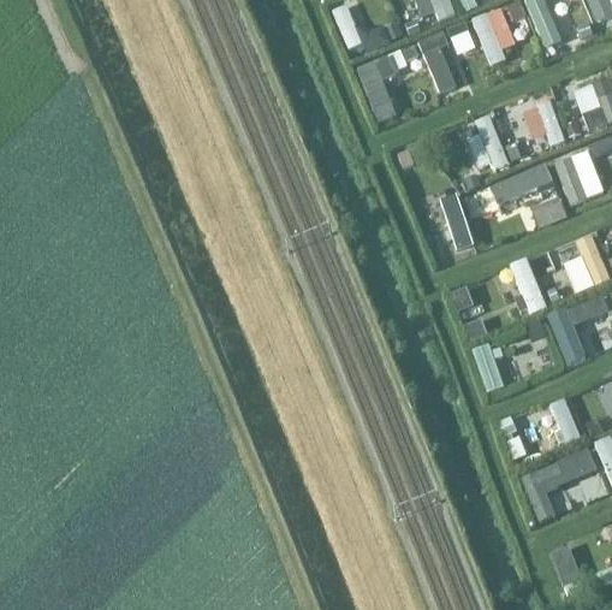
[(414,0),(417,7),(429,3),(439,23),(455,16),(447,0),(414,0)]
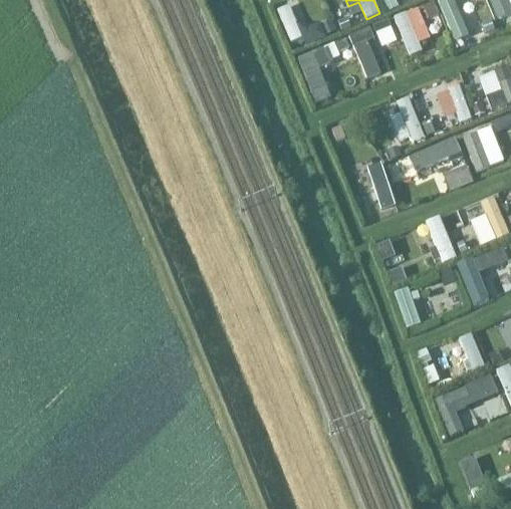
[(385,0),(390,10),(401,4),(399,0),(385,0)]
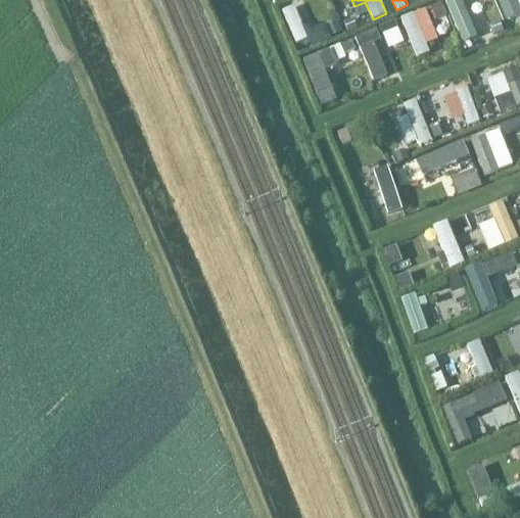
[(447,10),(443,0),(440,0),(435,2),(439,13),(447,10)]
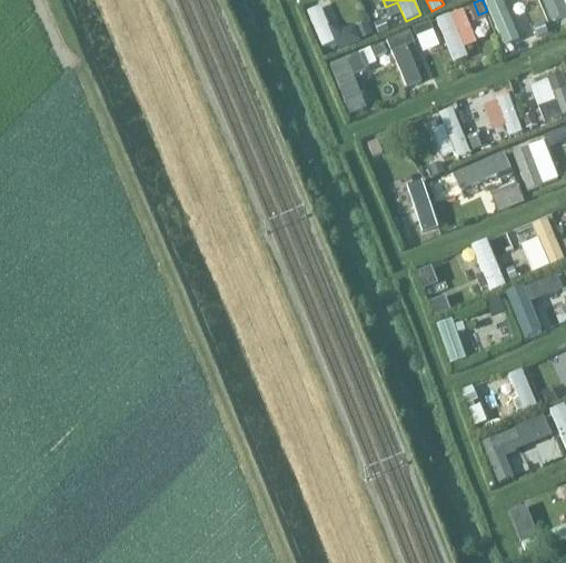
[(530,36),(545,30),(532,0),(515,0),(530,36)]
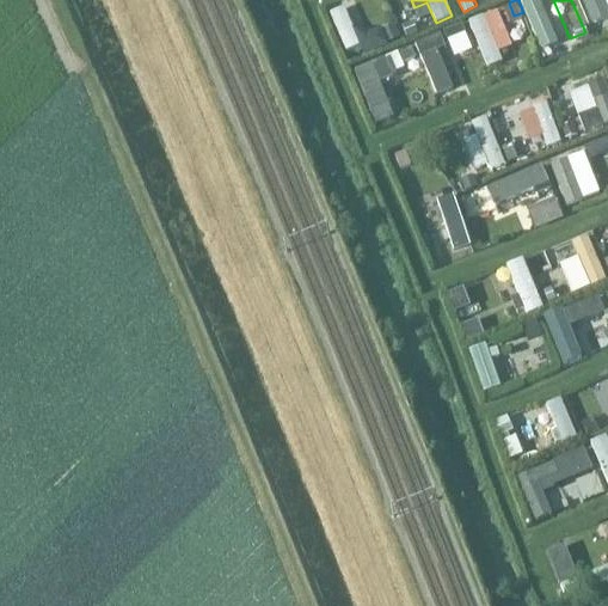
[(581,0),(589,24),(607,17),(607,14),(601,0),(581,0)]
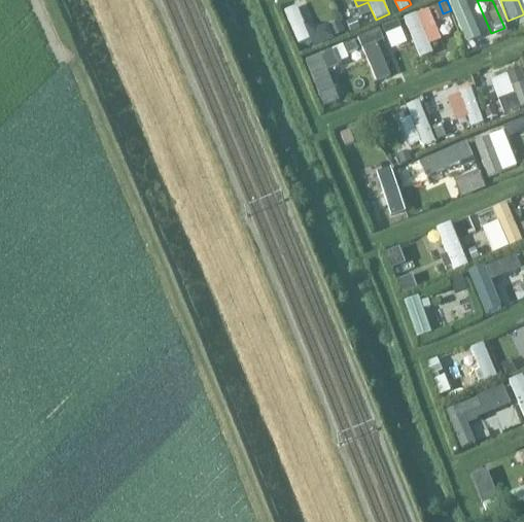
[(415,10),(403,16),(420,58),(433,53),(415,10)]
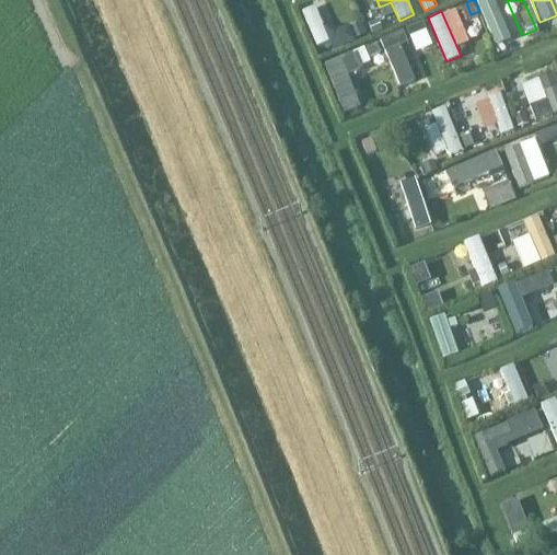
[(386,25),(379,13),(371,19),(378,30),(386,25)]
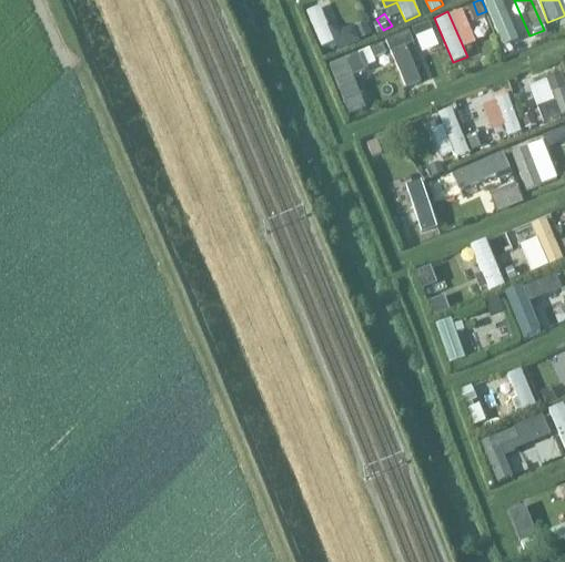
[(431,19),(416,26),(419,32),(434,26),(431,19)]
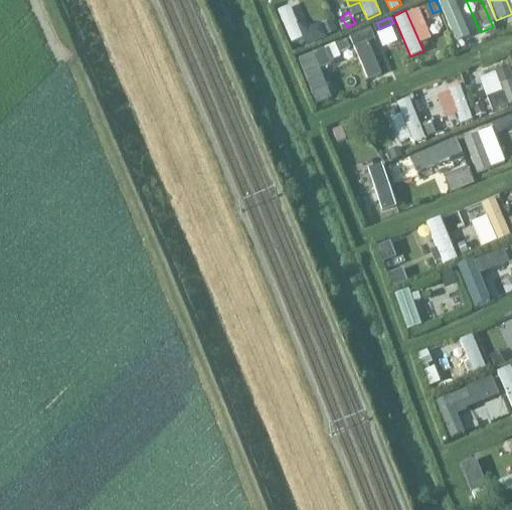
[(330,31),(339,27),(335,18),(326,22),(330,31)]
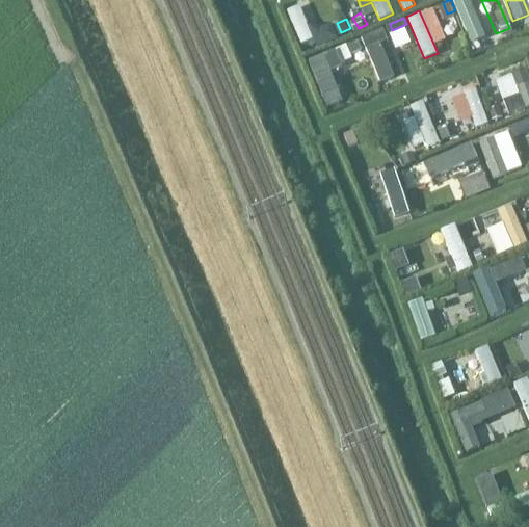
[(320,41),(318,34),(309,38),(311,45),(320,41)]
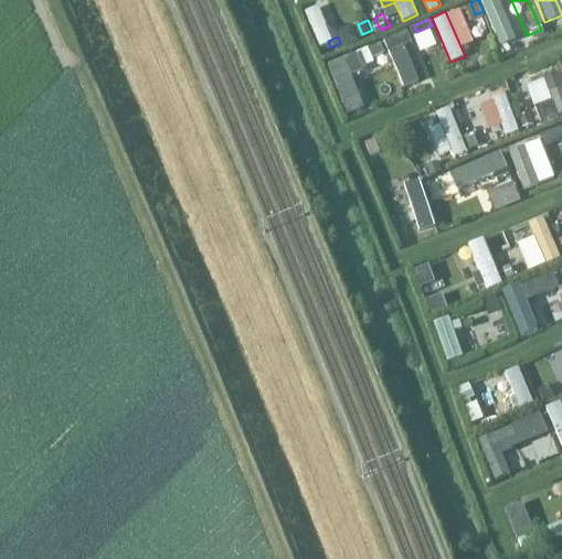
[(371,45),(374,53),(385,47),(382,40),(371,45)]
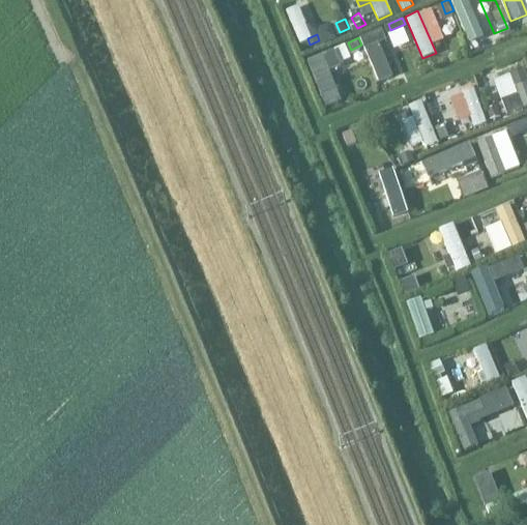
[(371,55),(375,71),(385,69),(381,53),(371,55)]
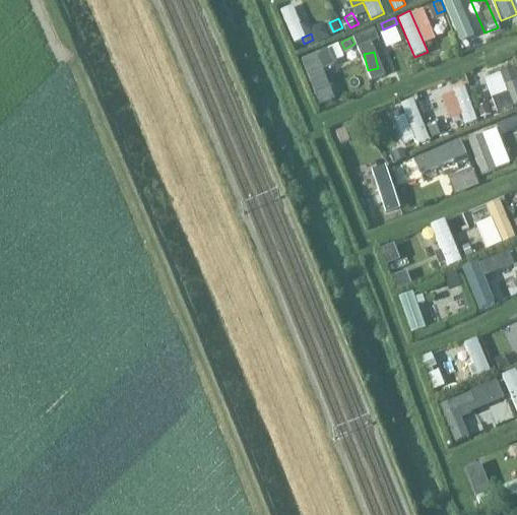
[(489,95),(506,90),(501,71),(483,75),(489,95)]
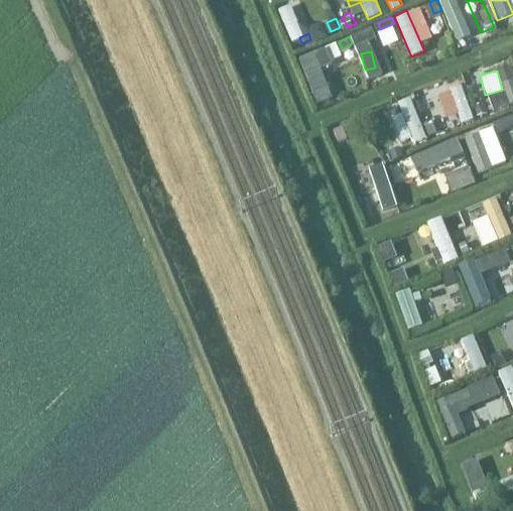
[(460,83),(447,88),(463,124),(475,118),(460,83)]
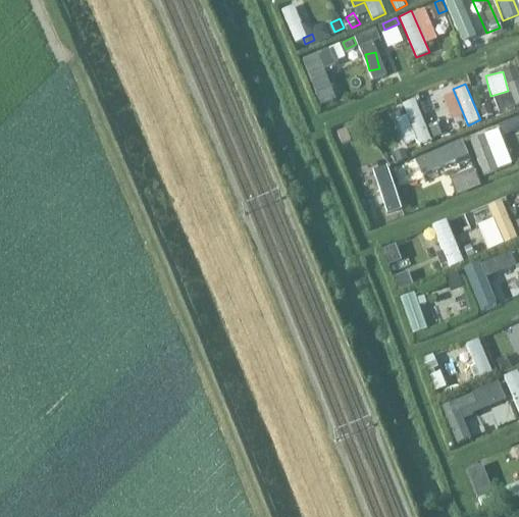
[(418,97),(424,114),(440,108),(434,91),(418,97)]
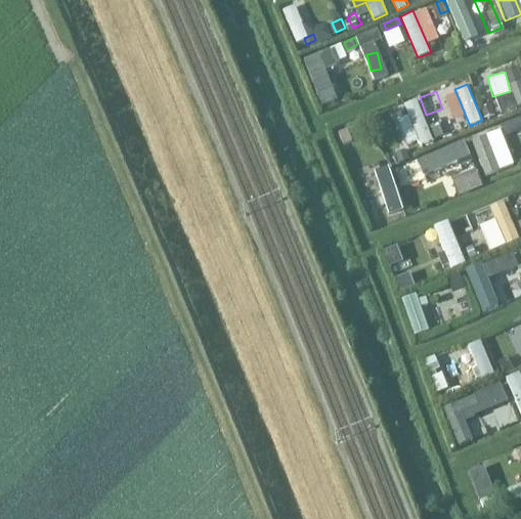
[(511,92),(494,97),(498,110),(514,104),(511,92)]
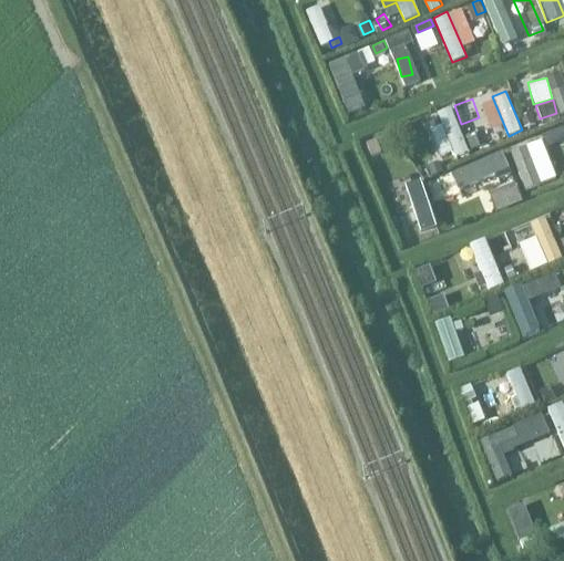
[(454,155),(469,148),(450,105),(426,116),(439,145),(449,141),(454,155)]
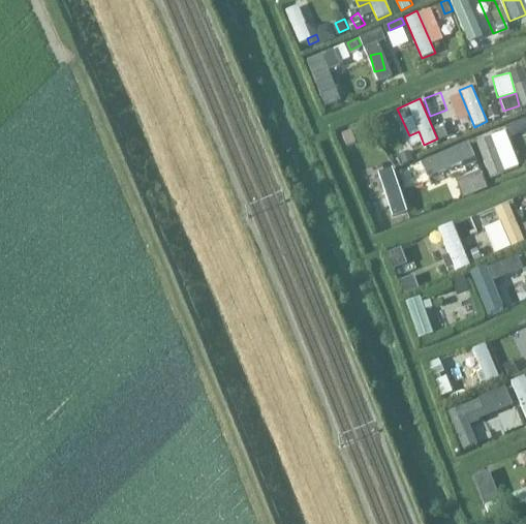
[(493,117),(502,115),(499,104),(490,108),(493,117)]
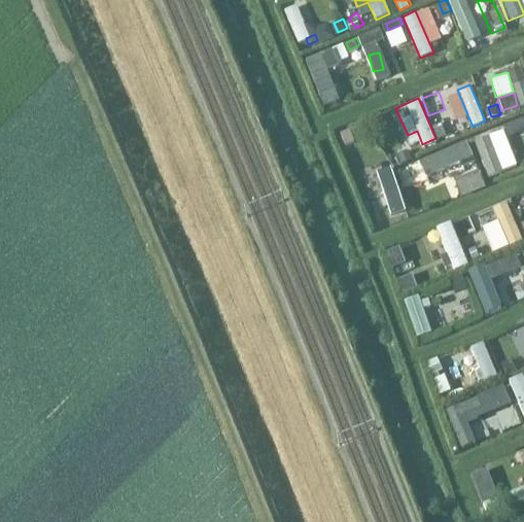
[(435,124),(441,135),(448,132),(444,120),(435,124)]
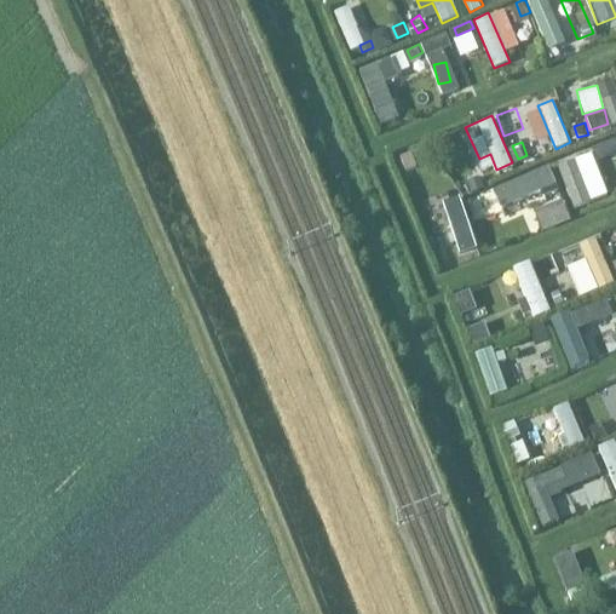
[(579,172),(592,165),(582,147),(569,154),(579,172)]
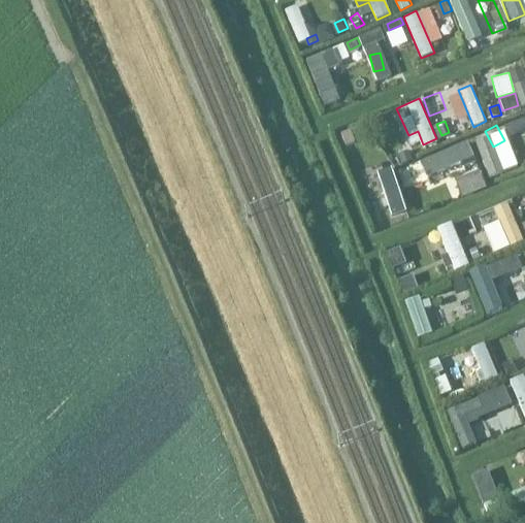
[(339,130),(345,141),(352,138),(348,127),(339,130)]
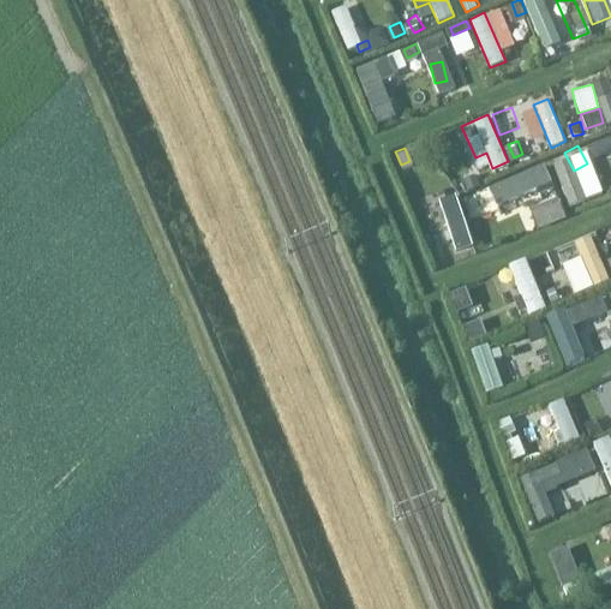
[(486,173),(472,169),(469,178),(484,183),(486,173)]
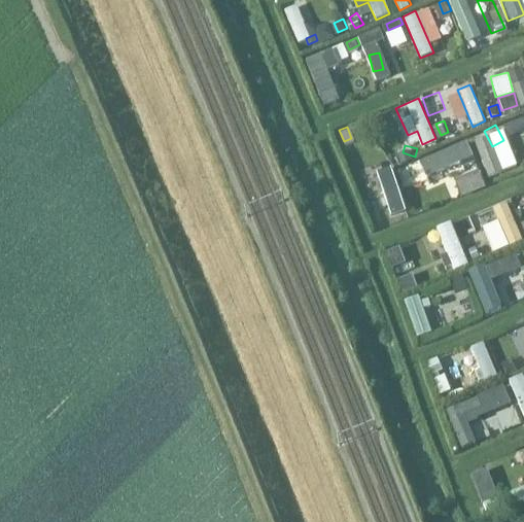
[(394,171),(376,175),(384,211),(403,207),(394,171)]
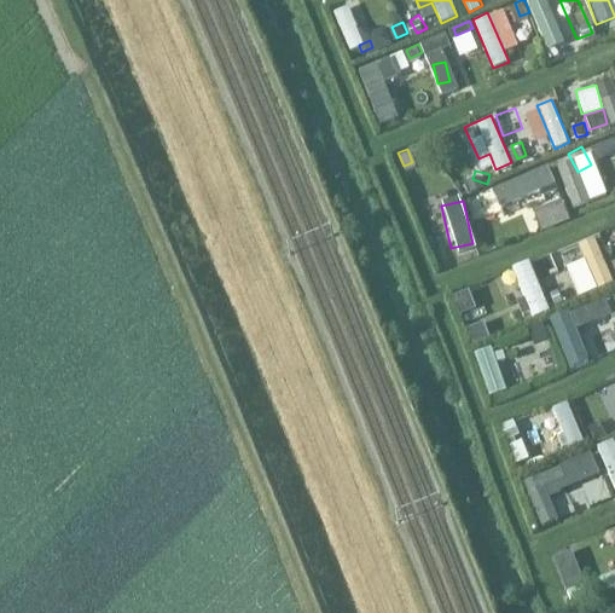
[(573,214),(568,202),(555,208),(560,220),(573,214)]
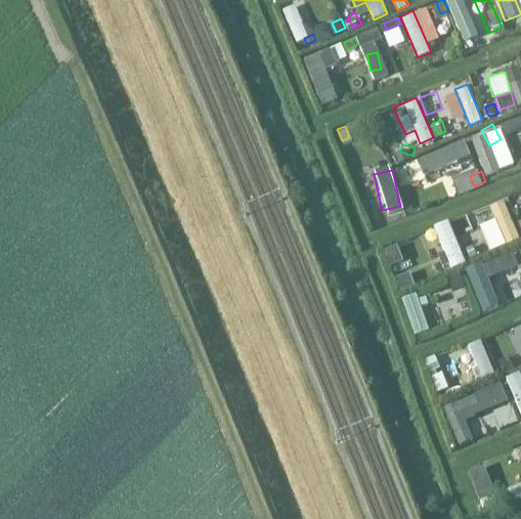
[(475,243),(469,246),(473,255),(479,252),(475,243)]
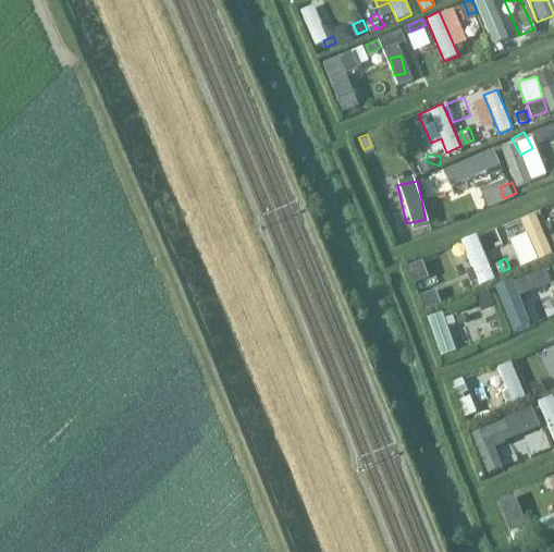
[(444,299),(441,290),(434,287),(425,291),(430,305),(444,299)]
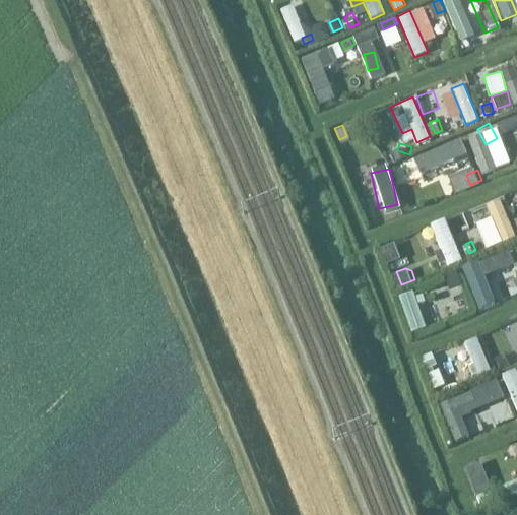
[(461,282),(456,272),(448,276),(453,286),(461,282)]
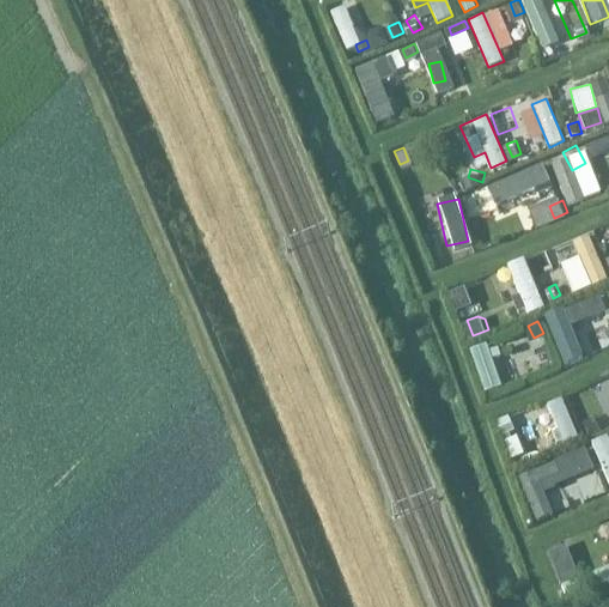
[(504,433),(517,429),(512,416),(499,420),(504,433)]
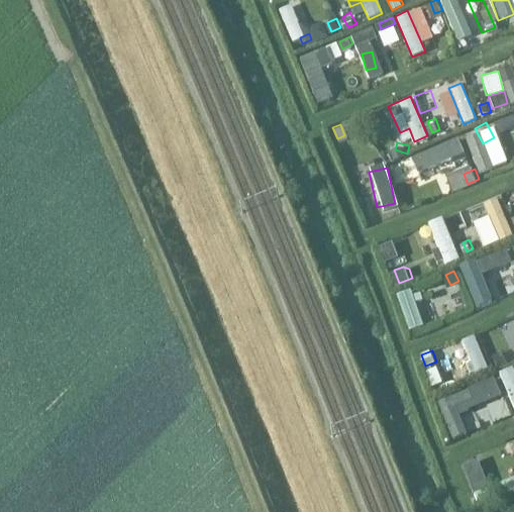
[(501,350),(493,353),(498,367),(507,363),(501,350)]
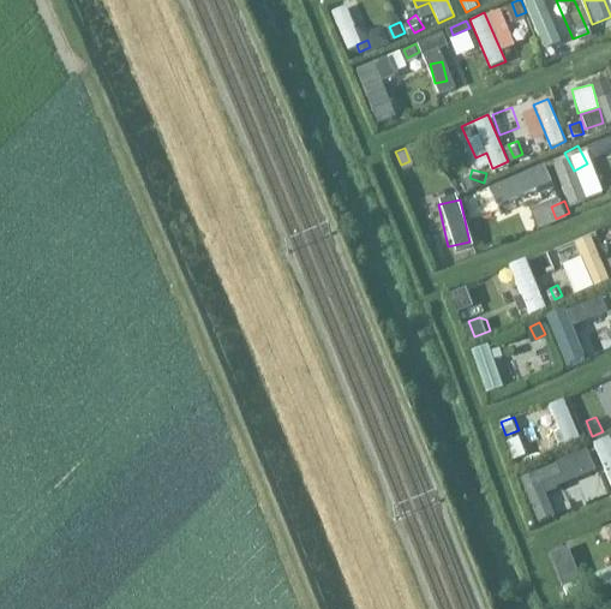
[(528,454),(522,436),(509,441),(516,459),(528,454)]
